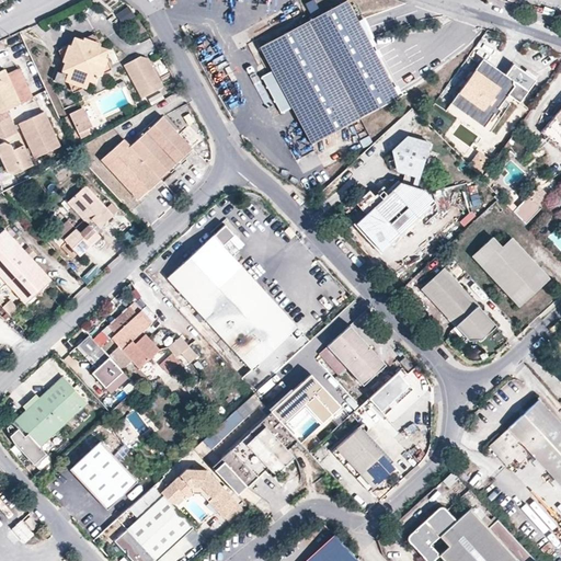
[(398,99),(346,0),(345,0),(260,46),(273,70),(262,76),(283,113),(293,107),(325,169),(374,142),(361,118),(398,99)]
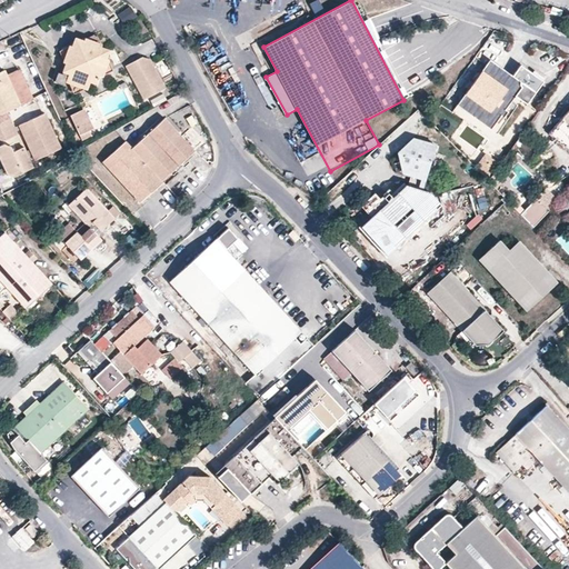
[(312,10),(321,7),(318,0),(311,0),(309,1),(312,10)]
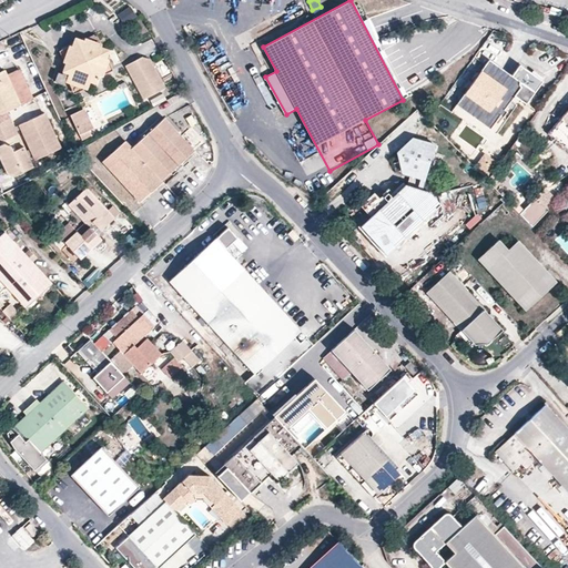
[(72,46),(60,51),(66,63),(62,74),(59,73),(57,82),(63,84),(64,82),(69,83),(74,94),(84,90),(87,91),(90,80),(99,83),(100,77),(113,70),(108,59),(111,49),(103,47),(102,42),(95,36),(84,40),(75,38),(72,46)]
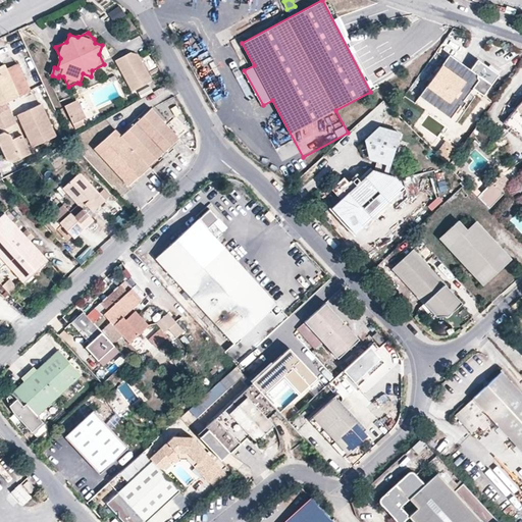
[(360,51),(380,47),(378,39),(358,43),(360,51)]
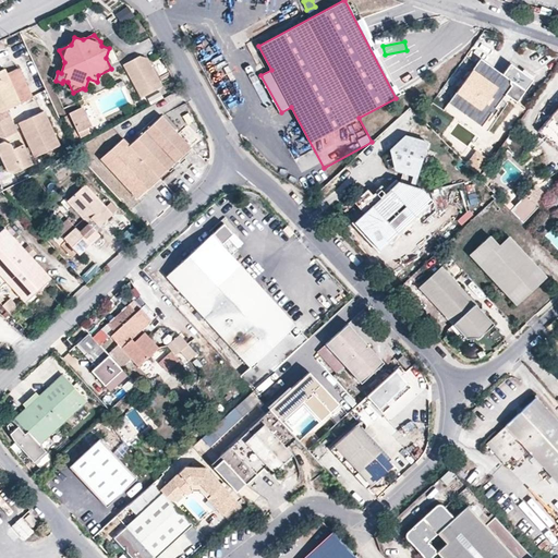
[(514,99),(531,76),(507,60),(499,71),(476,55),(446,98),(481,123),(504,92),(514,99)]
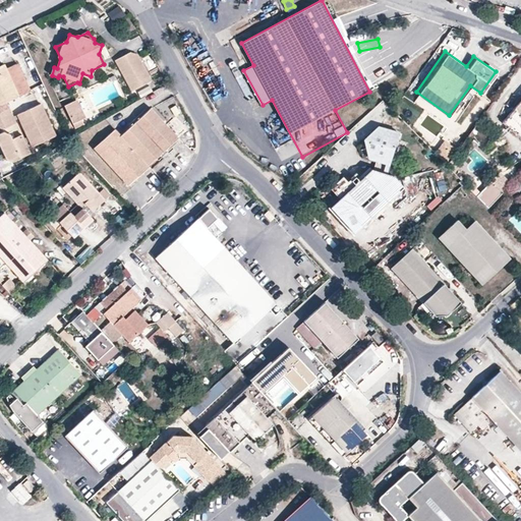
[(130,52),(114,61),(131,93),(153,81),(137,55),(130,52)]
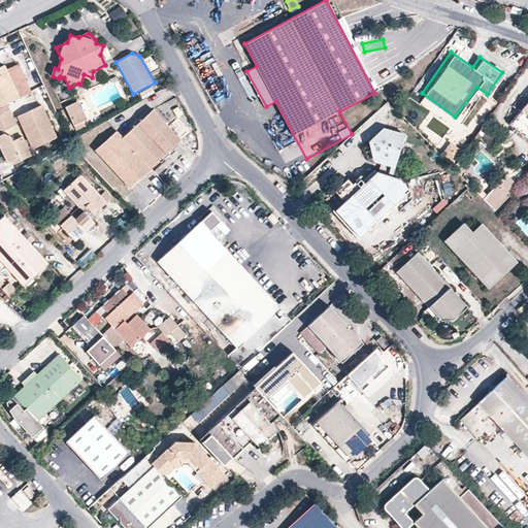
[(4,66),(0,67),(0,130),(15,123),(7,104),(31,93),(20,67),(17,66),(6,70),(4,66)]
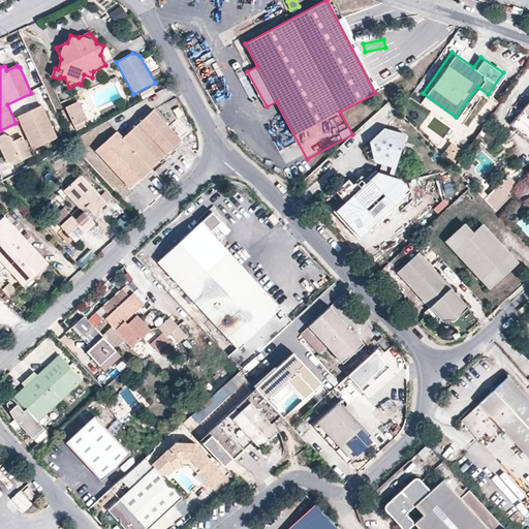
[(528,138),(528,100),(510,123),(528,138)]
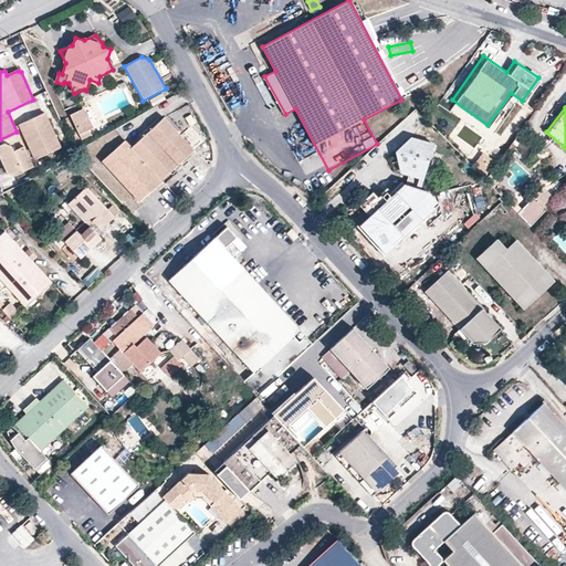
[(72,114),(79,127),(91,122),(84,108),(72,114)]
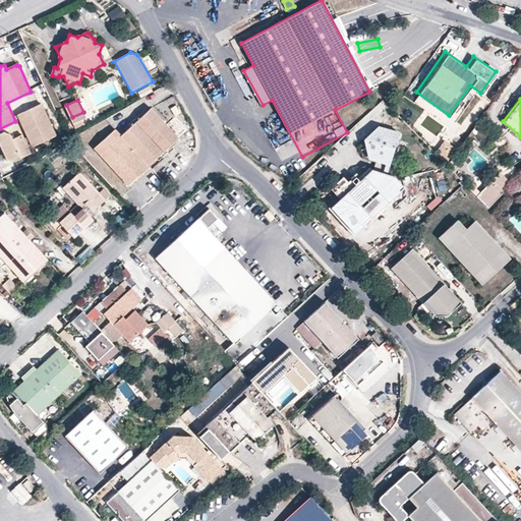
[(41,105),(19,115),(33,146),(55,135),(41,105)]
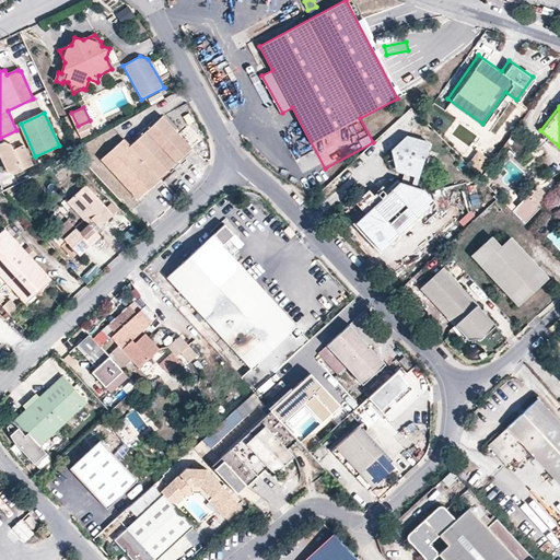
[(123,139),(102,159),(139,200),(161,181),(159,178),(191,149),(162,116),(129,147),(123,139)]
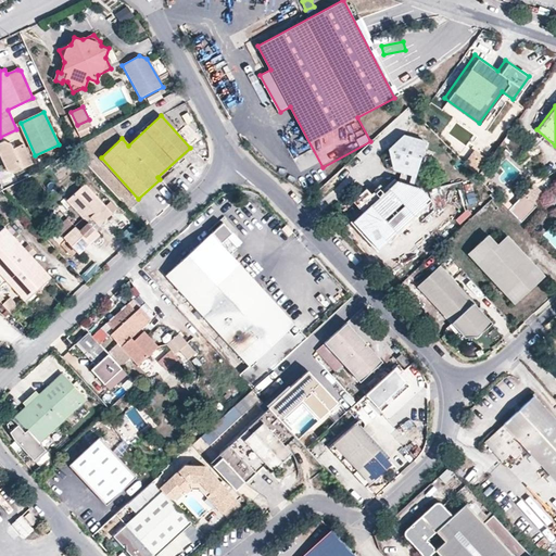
[(89,119),(77,125),(79,130),(91,125),(89,119)]
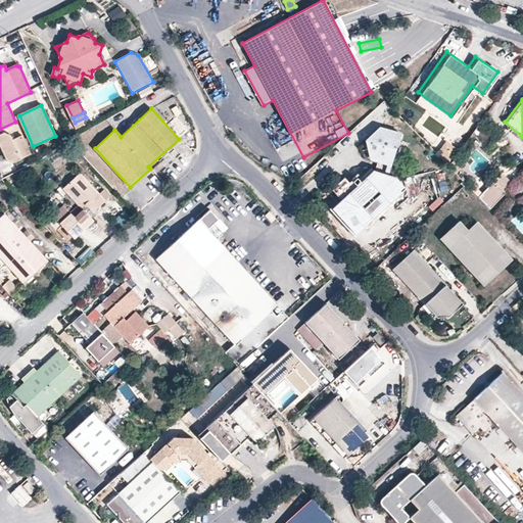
[(390,175),(400,132),(380,127),(365,140),(371,159),(378,161),(376,171),(342,200),(347,219),(363,224),(396,193),(393,176),(390,175)]
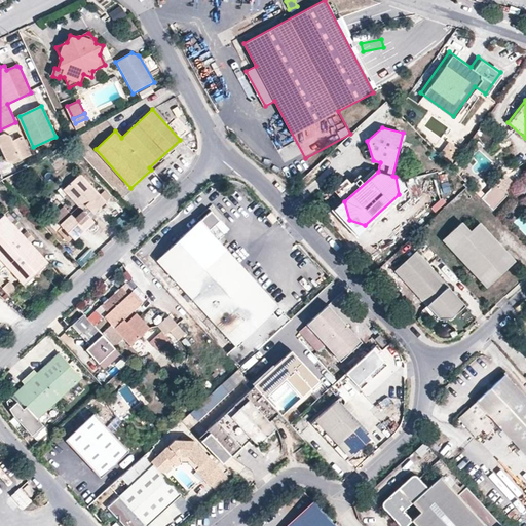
[(3,134),(0,135),(0,147),(6,160),(13,163),(30,155),(22,138),(12,142),(9,136),(3,134)]
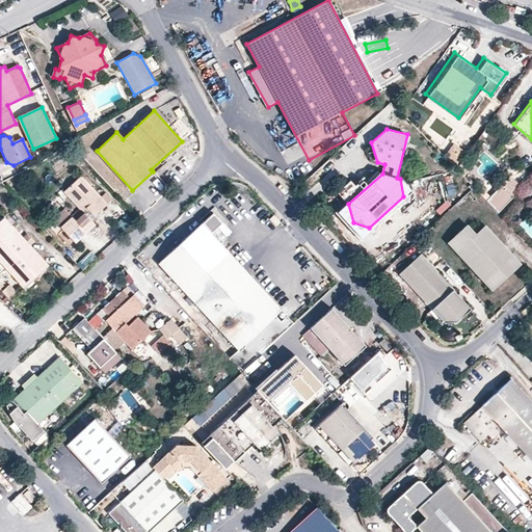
[(522,185),(511,175),(503,184),(514,194),(522,185)]
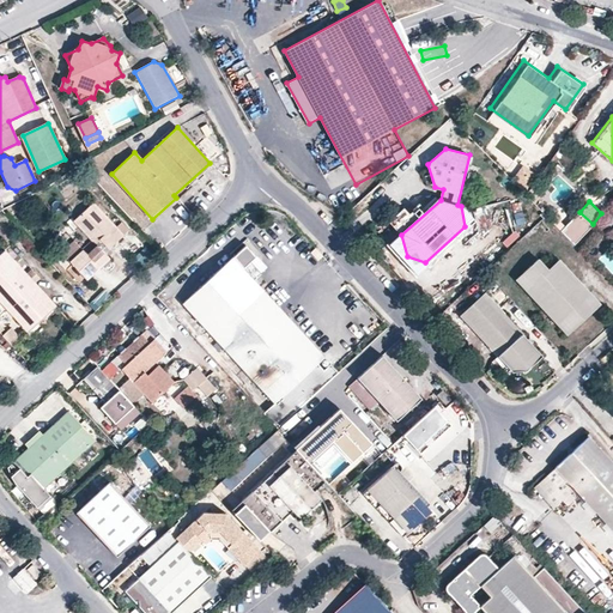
[(93,204),(76,222),(96,244),(87,252),(85,249),(84,249),(76,240),(64,252),(72,261),(87,279),(110,259),(103,250),(110,244),(113,247),(123,236),(93,204)]
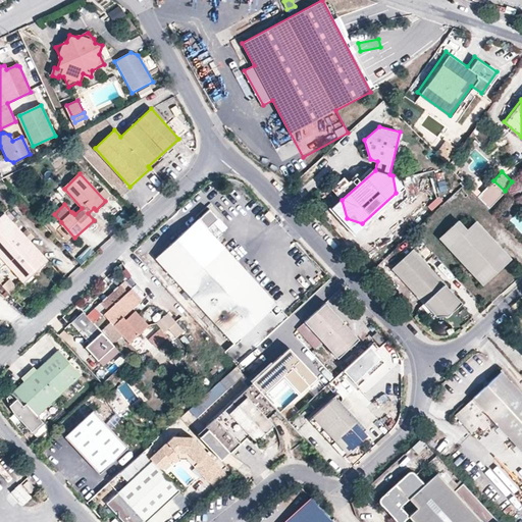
[(431,211),(444,202),(438,196),(427,205),(431,211)]
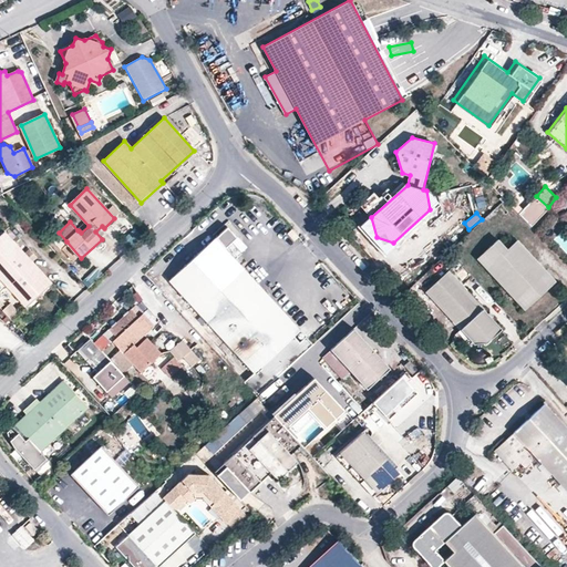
[(3,233),(0,235),(0,278),(27,307),(51,284),(3,233)]
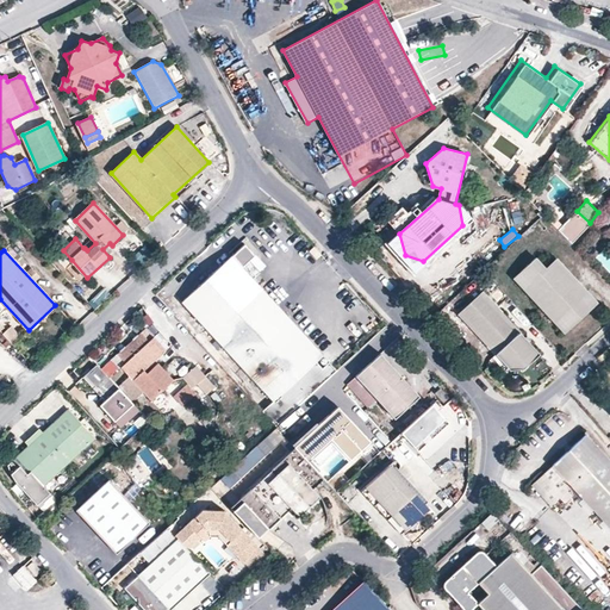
[(254,278),(243,266),(234,255),(184,302),(274,400),(324,355),(254,278)]
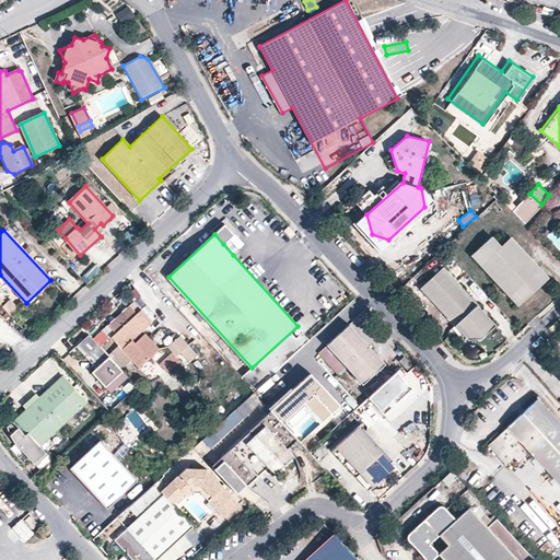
[(230,238),(223,244),(233,255),(238,249),(230,238)]
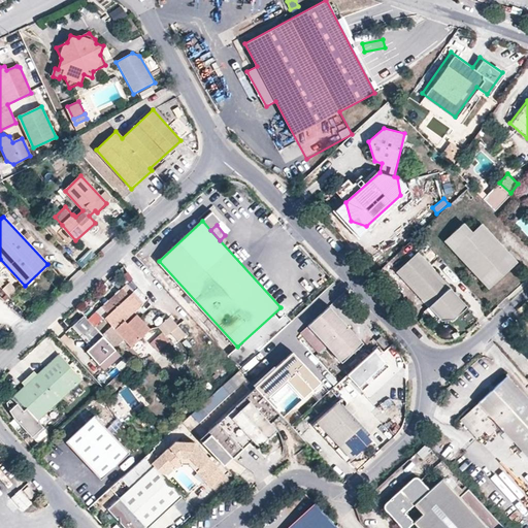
[(470,234),(462,226),(443,244),(490,290),(517,263),(480,226),(470,234)]
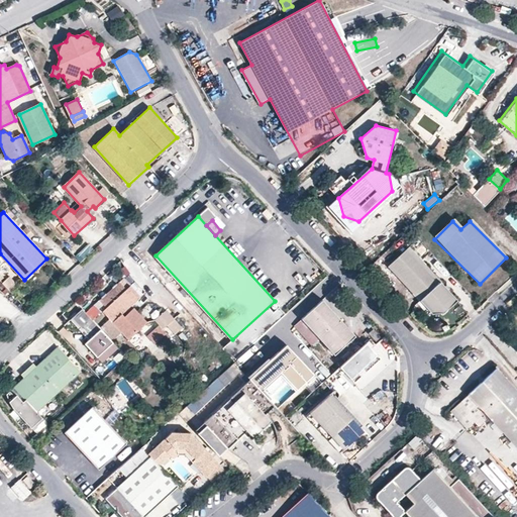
[(81,263),(94,250),(89,244),(76,256),(81,263)]
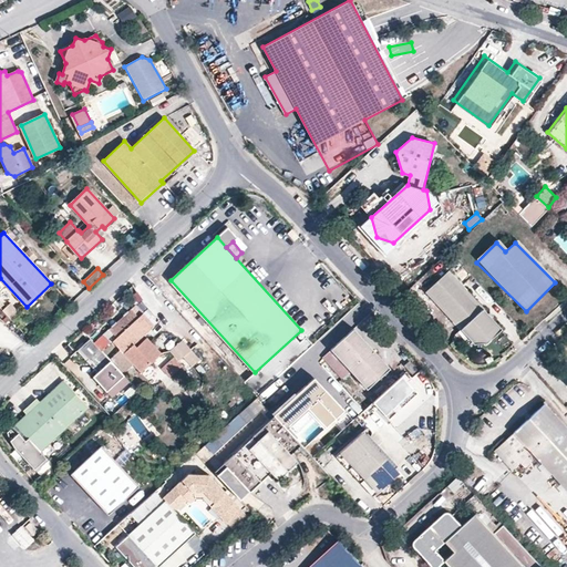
[(449,328),(474,303),(446,276),(422,300),(449,328)]
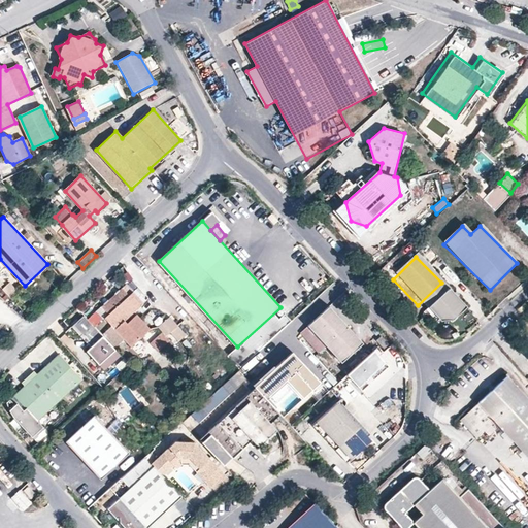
[(466,309),(441,283),(418,305),(436,326),(450,325),(466,309)]
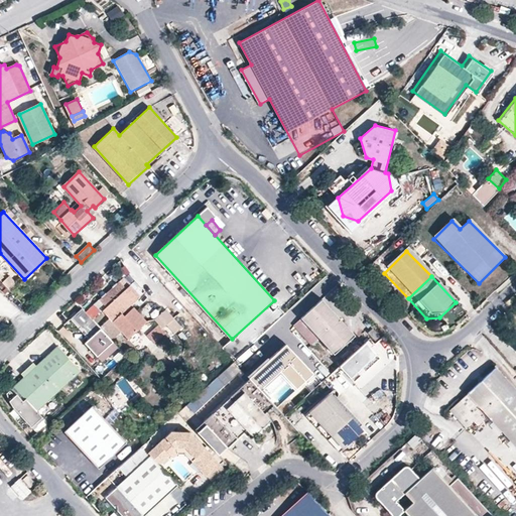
[(129,336),(146,319),(133,305),(124,314),(122,312),(140,295),(129,284),(126,287),(120,279),(100,298),(106,305),(103,308),(129,336)]
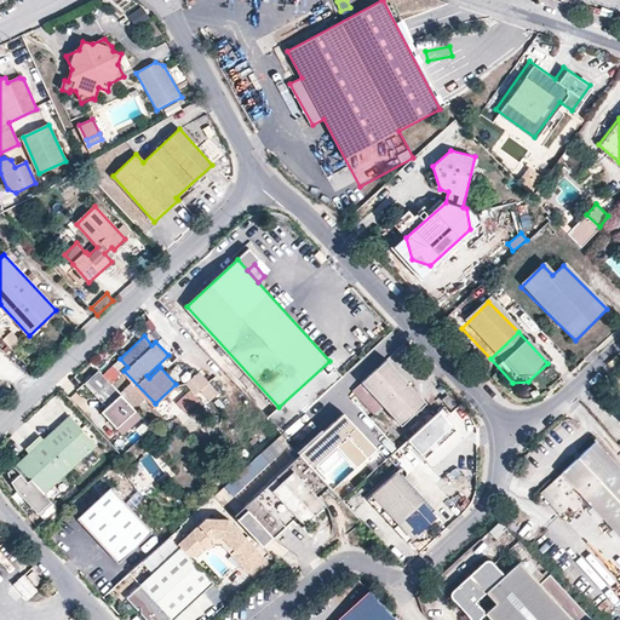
[(394,391),(407,379),(389,360),(363,383),(382,402),(386,397),(391,401),(385,406),(402,425),(428,402),(414,388),(411,391),(406,386),(399,395),(394,391)]
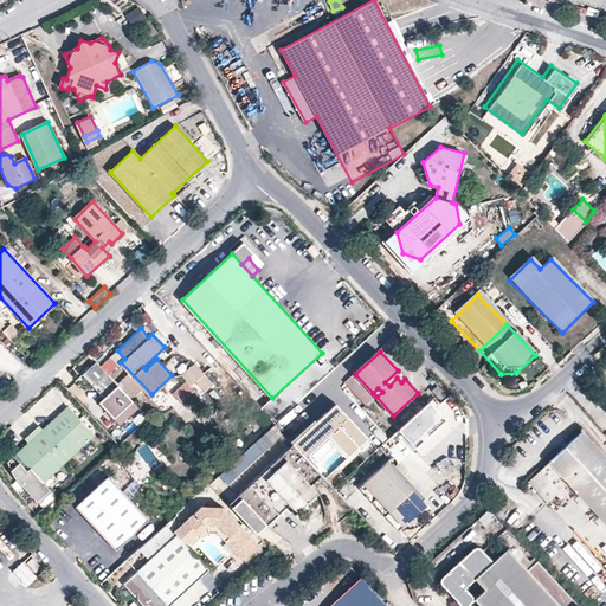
[(181,373),(187,380),(191,384),(197,379),(205,387),(213,380),(195,360),(181,373)]
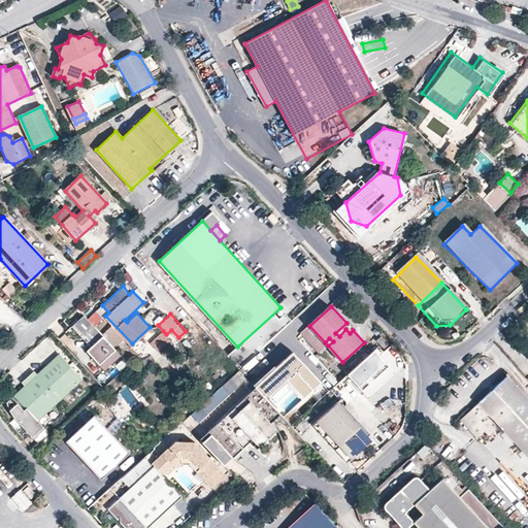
[(106,369),(123,354),(86,315),(75,324),(94,344),(91,348),(95,353),(93,355),(106,369)]
